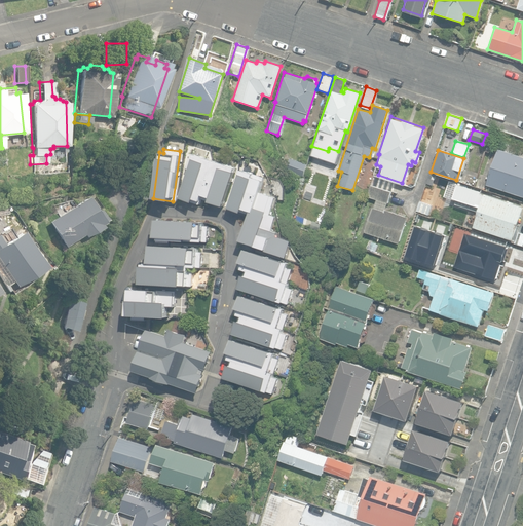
[(486,185),(522,196),(522,157),(497,150),(492,165),(488,163),(486,171),(490,172),(486,185)]
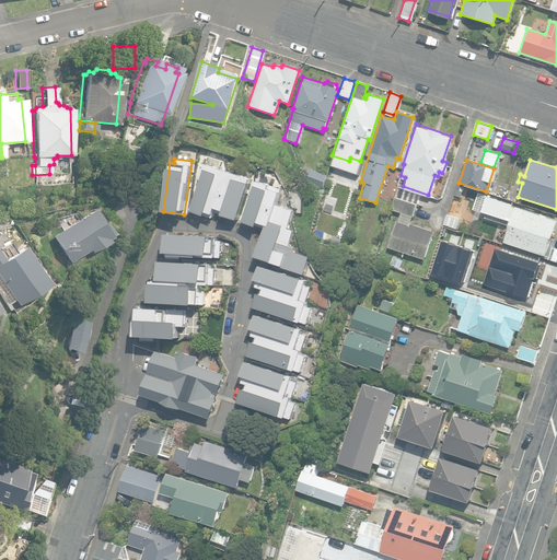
[(206,164),(189,211),(205,216),(206,212),(211,214),(212,212),(235,220),(250,179),(206,164)]
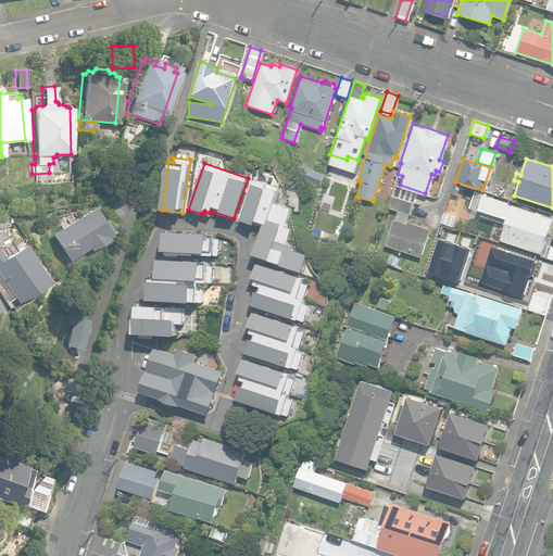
[(316,188),(322,174),(300,165),(294,179),(316,188)]
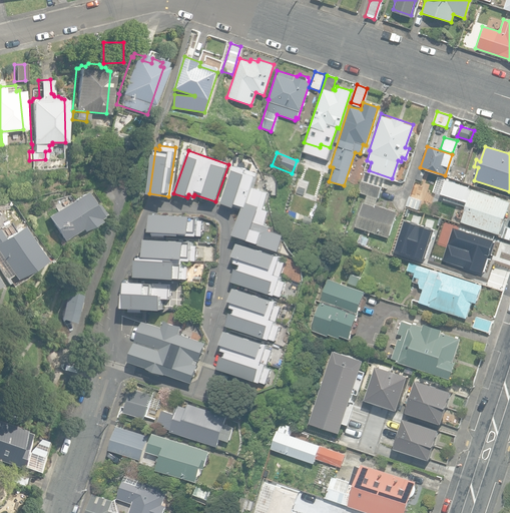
[(261,209),(267,192),(251,187),(256,175),(244,172),(246,169),(233,165),(221,203),(234,207),(235,204),(242,206),(232,236),(277,250),(282,235),(267,230),(268,227),(263,225),(267,211),(261,209)]
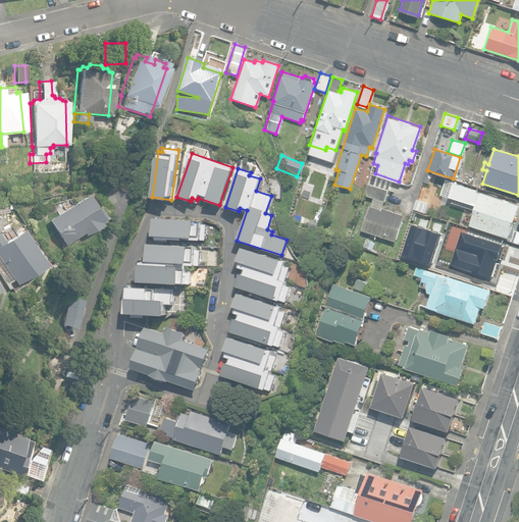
[(428,181),(431,173),(424,170),(421,179),(428,181)]
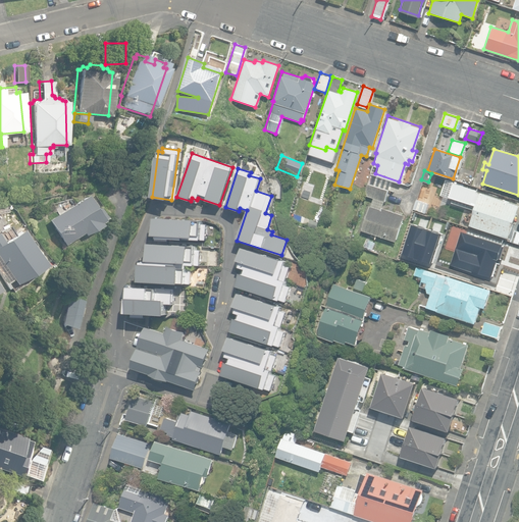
[(467,226),(507,240),(518,206),(476,192),(476,191),(452,183),(448,197),(451,199),(450,203),(473,210),(467,226)]
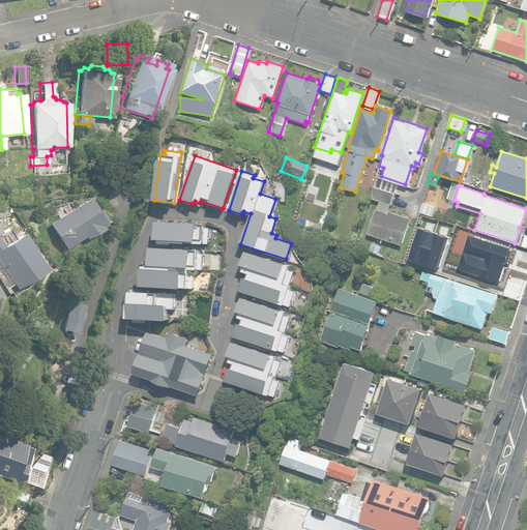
[(369,199),(388,206),(392,194),(373,186),(369,199)]
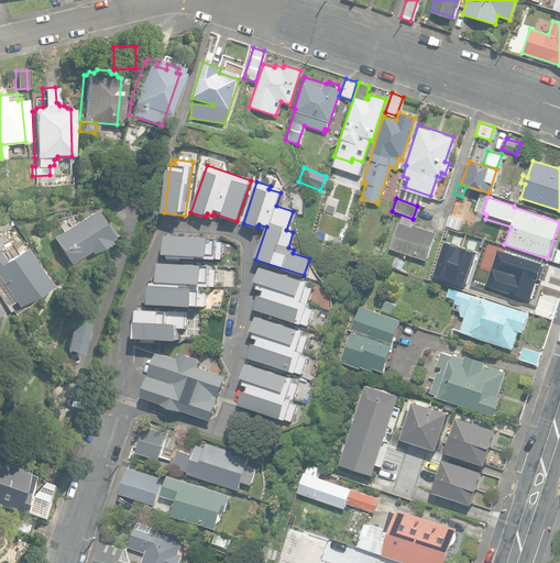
[(50,236),(66,264),(87,251),(88,253),(106,242),(105,240),(108,236),(107,235),(110,233),(103,223),(100,225),(90,210),(50,236)]
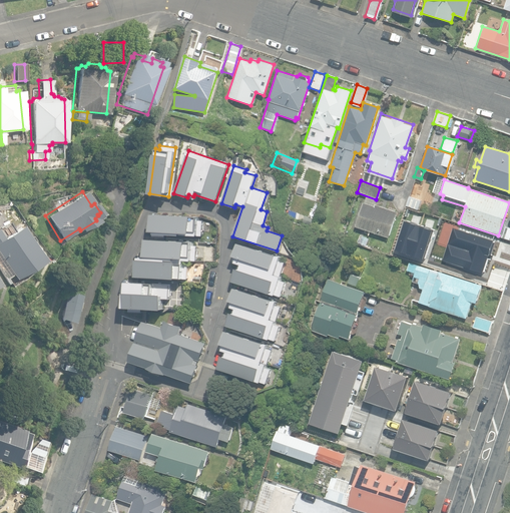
[(405,205),(417,210),(420,200),(408,196),(405,205)]
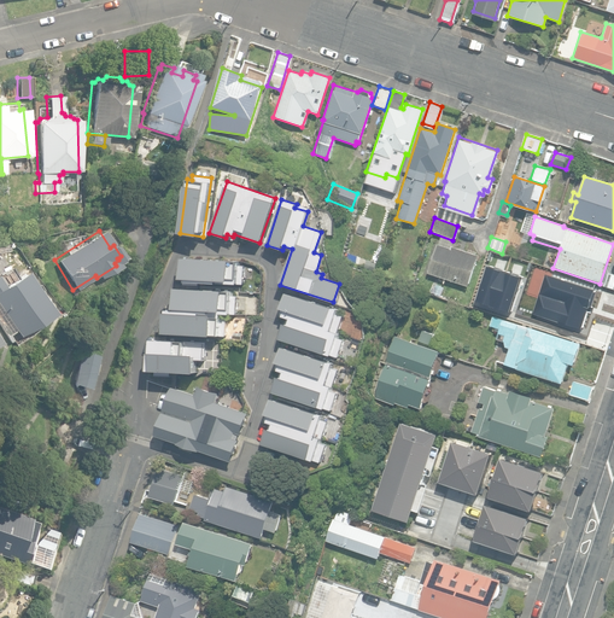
[(427,273),(467,286),(477,255),(450,246),(449,249),(436,245),(427,273)]
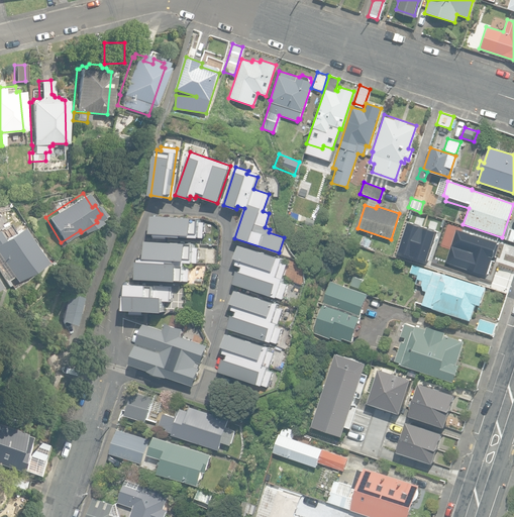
[(405,219),(410,221),(413,212),(408,210),(405,219)]
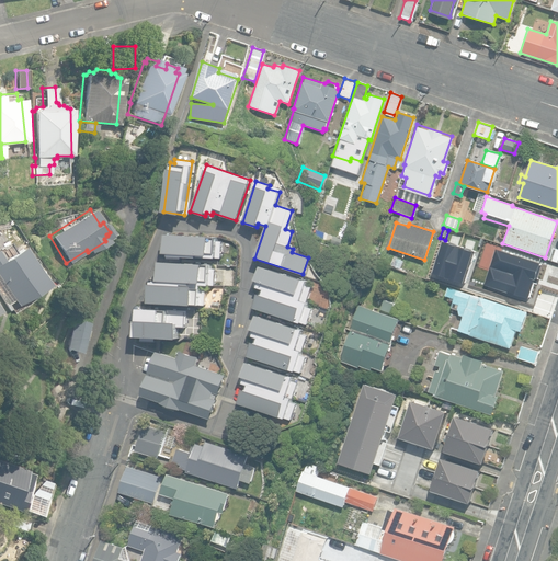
[(219,255),(220,239),(209,238),(209,236),(167,233),(166,252),(219,255)]
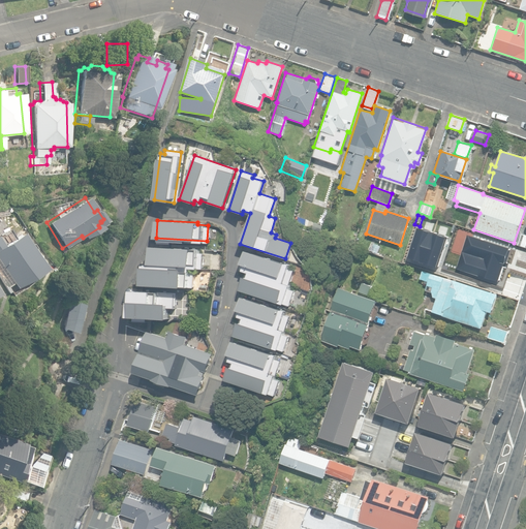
[(456,269),(496,281),(502,263),(503,263),(508,248),(458,232),(459,229),(454,227),(449,243),(447,248),(461,252),(456,269)]
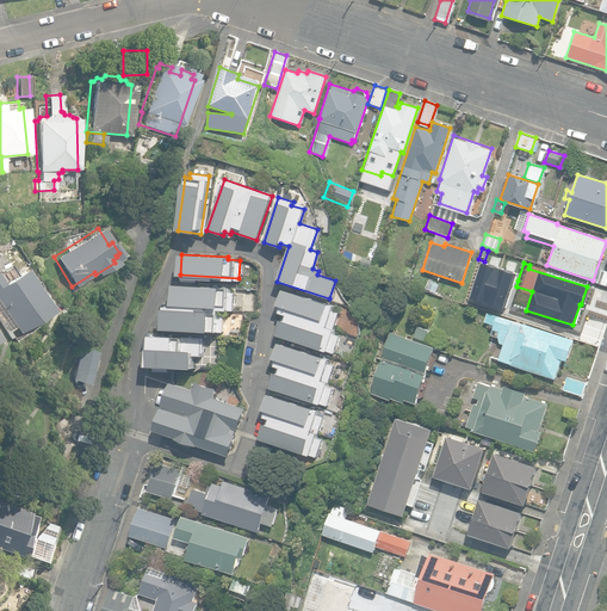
[(0,308),(17,333),(50,309),(23,269),(1,283),(0,281),(0,308)]
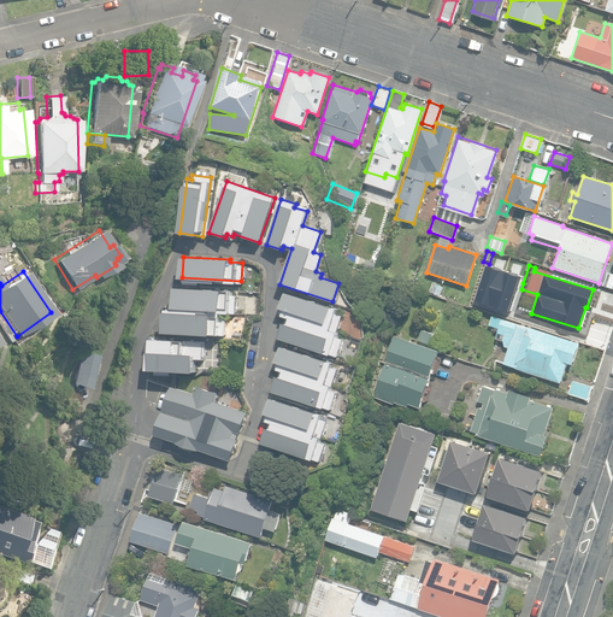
[(601,286),(612,289),(612,274),(606,271),(601,286)]
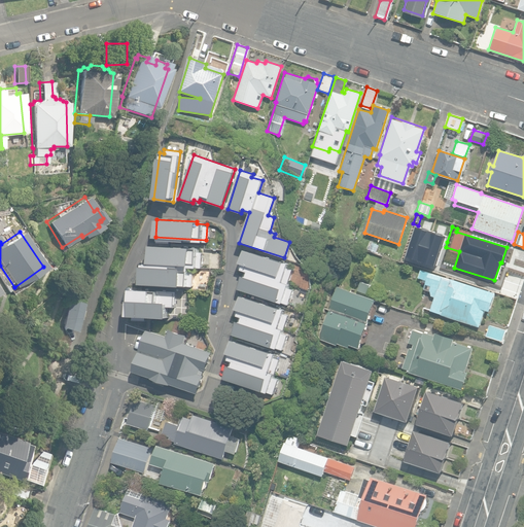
[(327,246),(337,249),(339,244),(328,241),(327,246)]
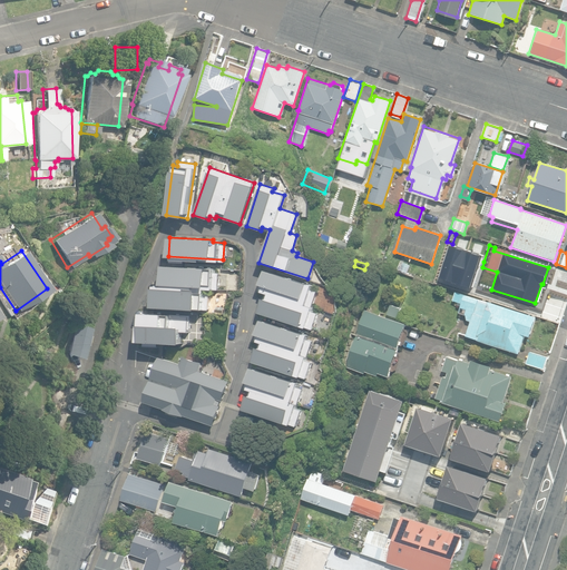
[(216,287),(217,269),(206,269),(206,267),(163,265),(162,284),(216,287)]
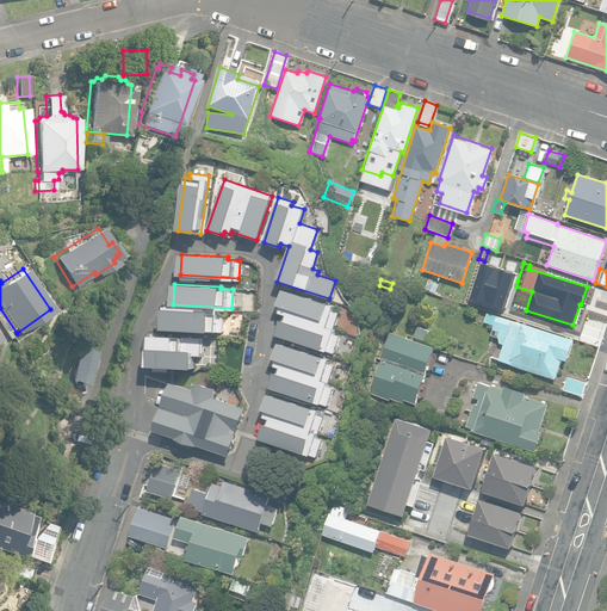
[(333,353),(338,335),(333,334),(340,313),(334,312),(335,307),(282,289),(277,306),(280,307),(278,313),(283,314),(276,334),(333,353)]
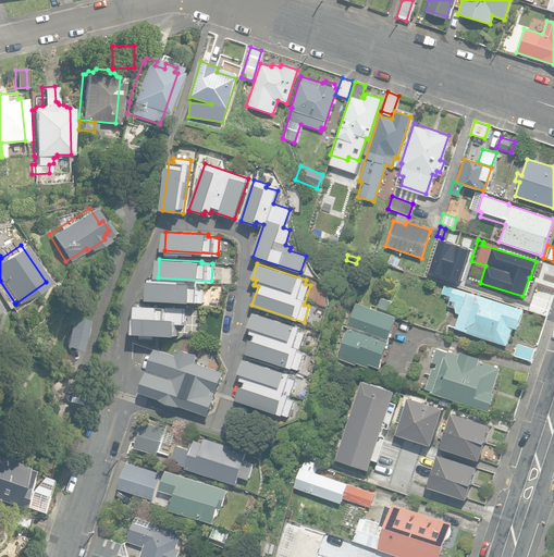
[(201,302),(202,286),(193,285),(193,283),(149,281),(148,300),(201,302)]
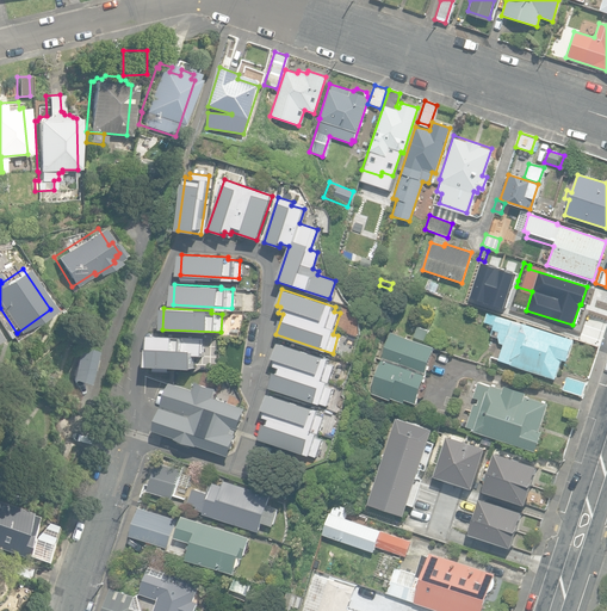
[(462,320),(474,325),(477,315),(465,310),(462,320)]
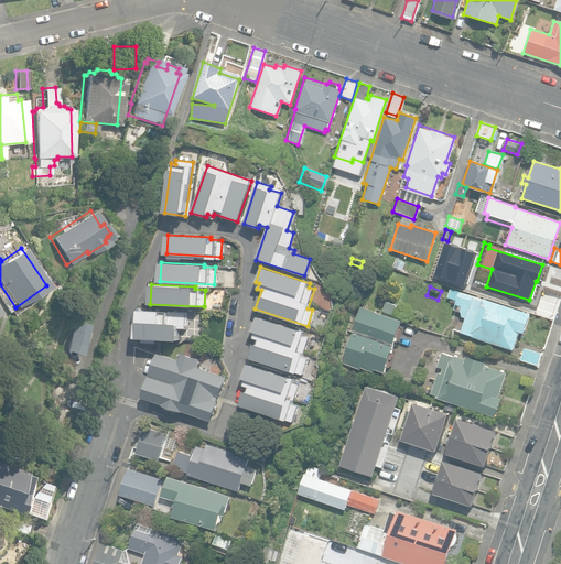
[(459,333),(511,350),(518,332),(522,333),(529,313),(482,297),(482,300),(448,289),(445,297),(451,299),(450,302),(454,303),(452,310),(459,312),(460,316),(462,317),(459,326),(461,327),(459,333)]
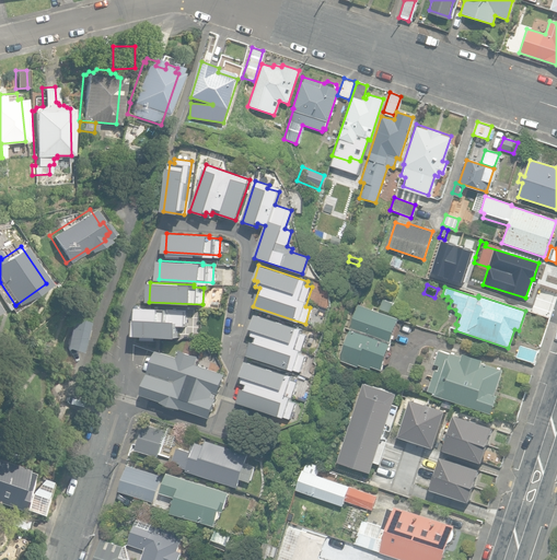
[(378,307),(389,310),(392,300),(381,298),(378,307)]
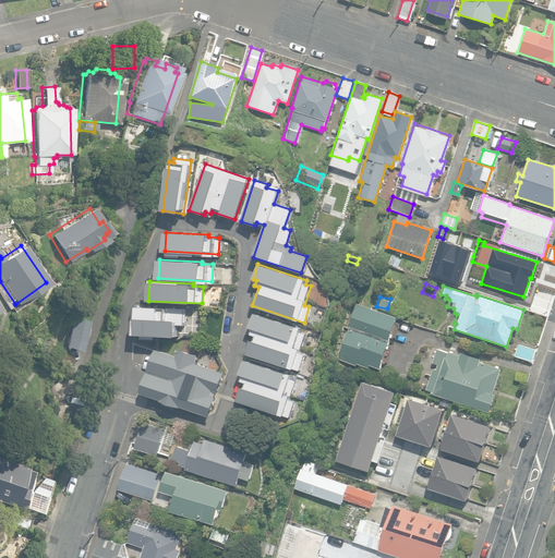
[(526,310),(545,316),(550,303),(530,296),(528,302),(523,300),(521,306),(526,308),(526,310)]
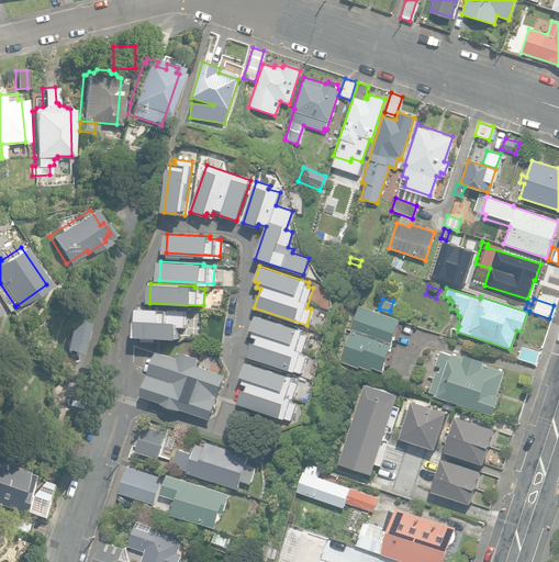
[(358,367),(371,371),(372,368),(381,370),(399,318),(358,304),(339,362),(358,368),(358,367)]
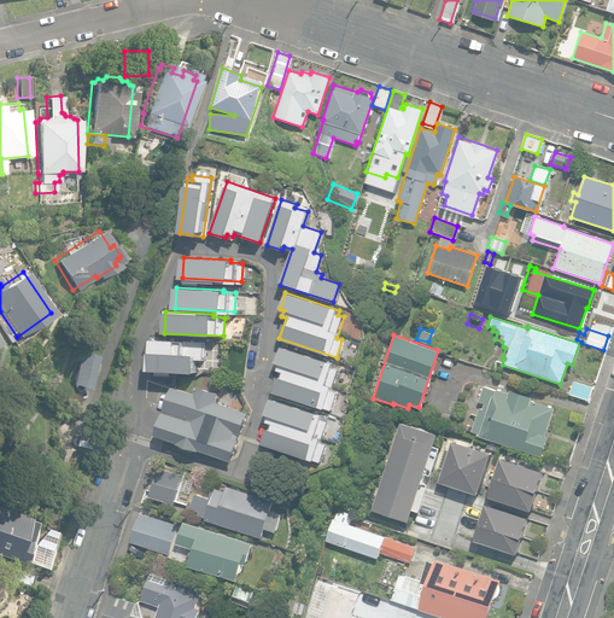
[(182,354),(183,339),(152,339),(152,353),(148,351),(147,369),(196,373),(196,355),(182,354)]
